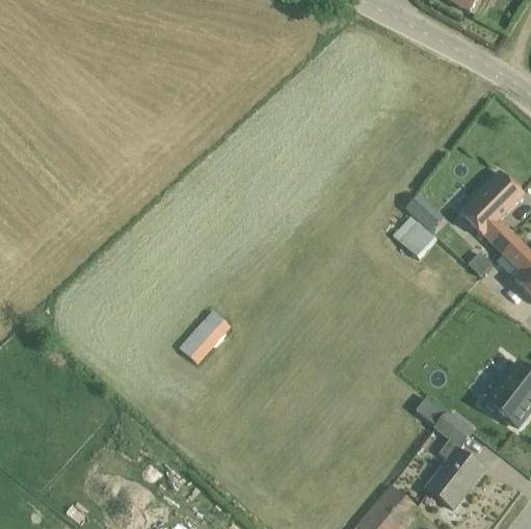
[(448,0),(469,11),(475,0),(448,0)]
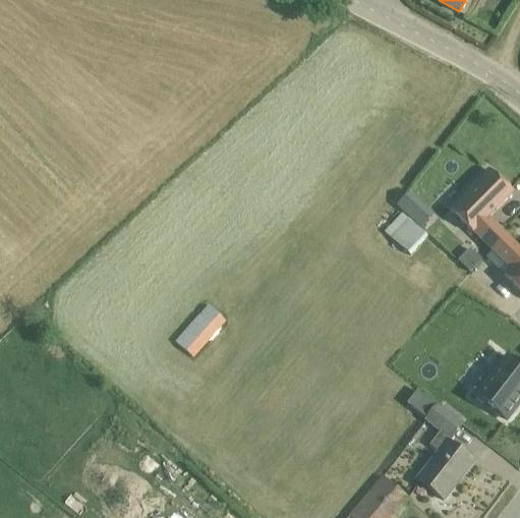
[(473,230),(492,248),(505,234),(487,216),(512,191),(487,168),(448,209),(472,232),(473,230)]
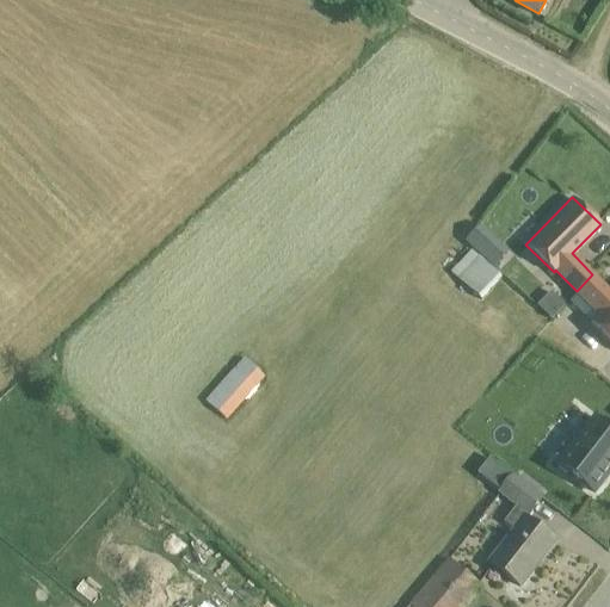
[(479,252),(493,236),(480,223),(464,240),(479,252)]
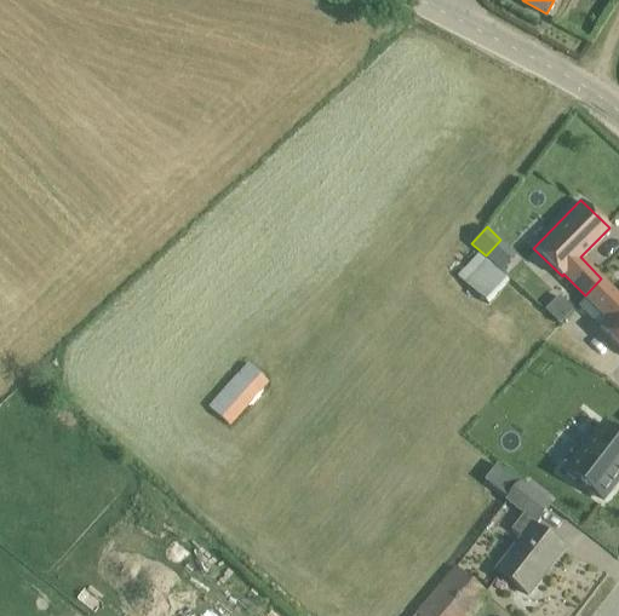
[(464,280),(487,300),(508,277),(485,257),(464,280)]
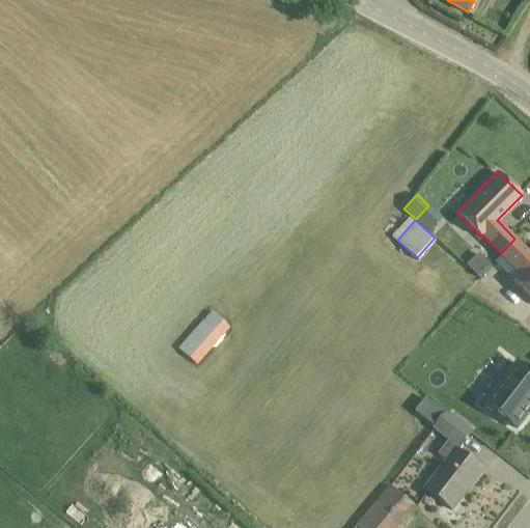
[(529,253),(514,239),(501,253),(519,271),(512,278),(529,296),(529,253)]
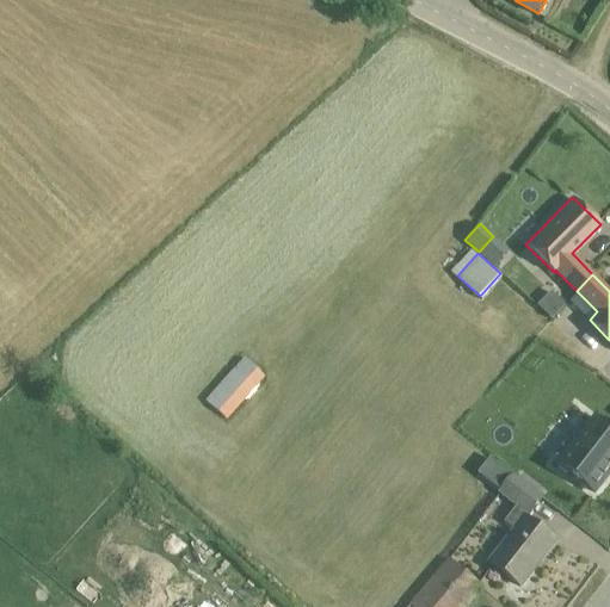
[(536,304),(550,317),(565,303),(550,290),(536,304)]
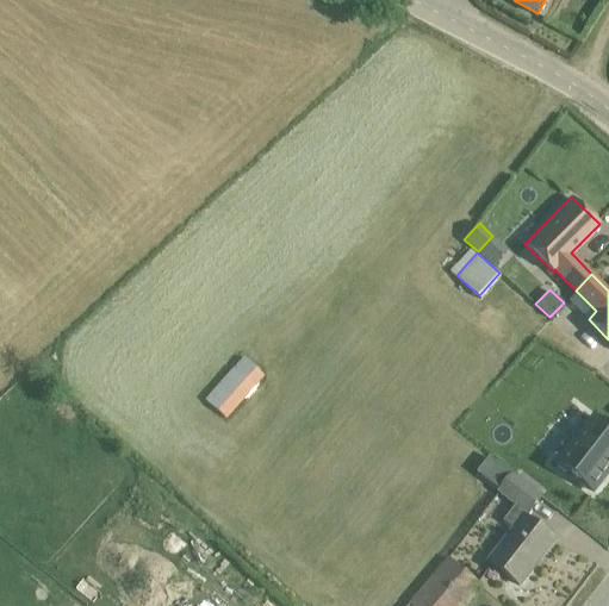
[(227,416),(267,373),(246,353),(205,395),(227,416)]
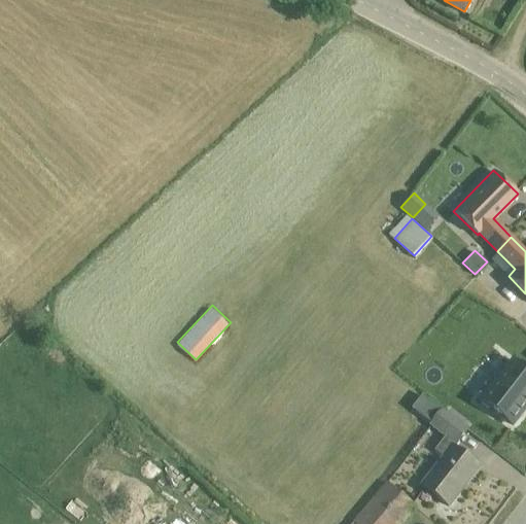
[(513,424),(525,406),(525,369),(512,358),(481,399),(513,424)]
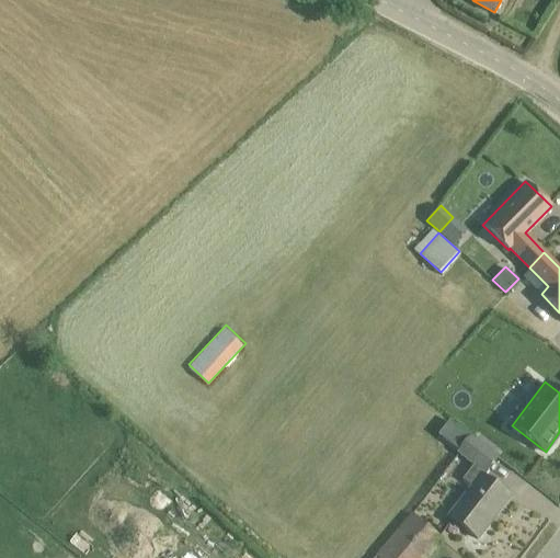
[(505,463),(506,462),(471,434),(457,452),(472,464),(461,478),(471,486),(449,515),(477,536),(509,494),(482,474),(495,456),(505,463)]
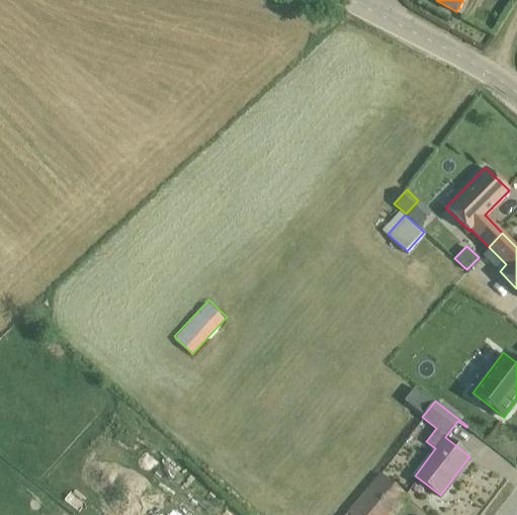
[(396,514),(412,496),(380,469),(342,514),(396,514)]
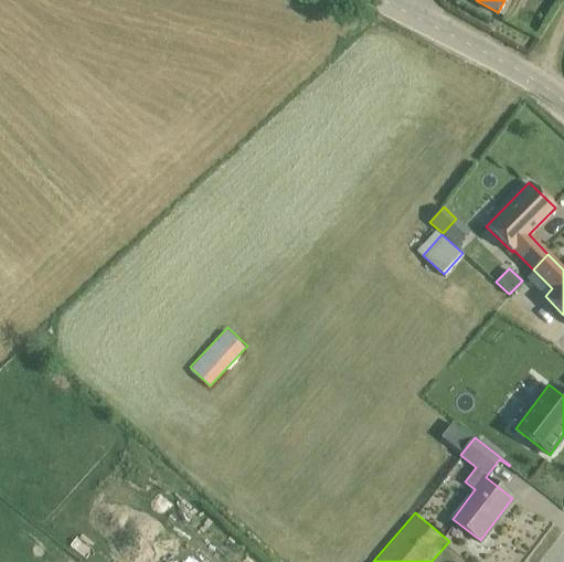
All buildings are outlined.
